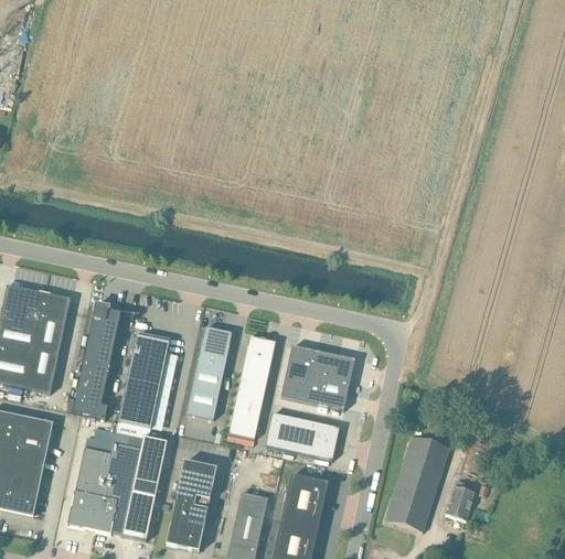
[(7,283),(0,315),(0,380),(24,386),(44,291),(7,283)]
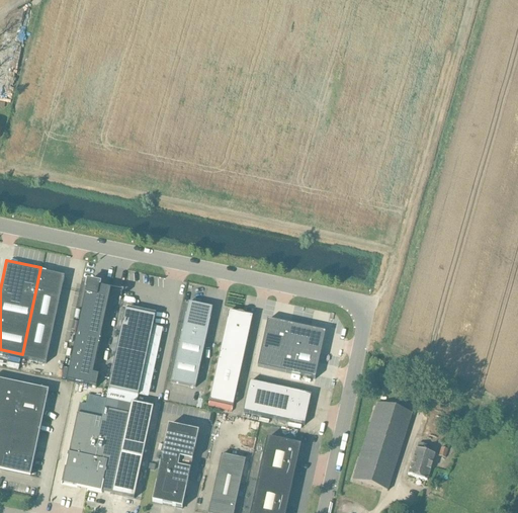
[(40,267),(22,354),(46,359),(65,273),(40,267)]
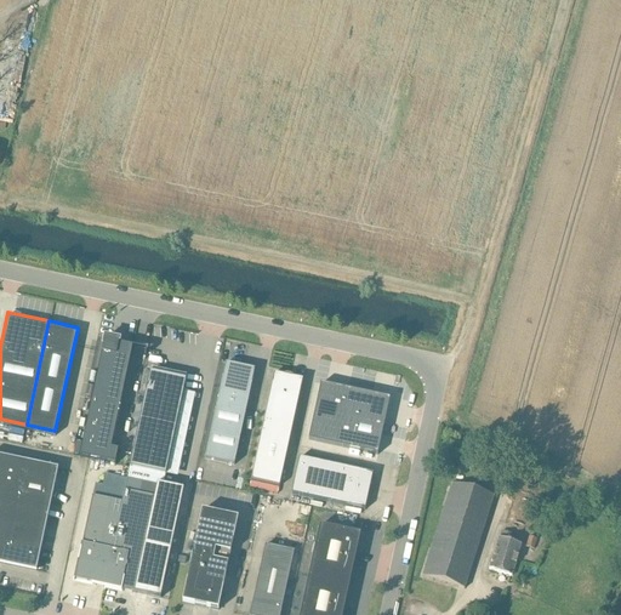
[(106,332),(80,451),(115,459),(118,445),(110,444),(132,342),(119,340),(120,336),(106,332)]
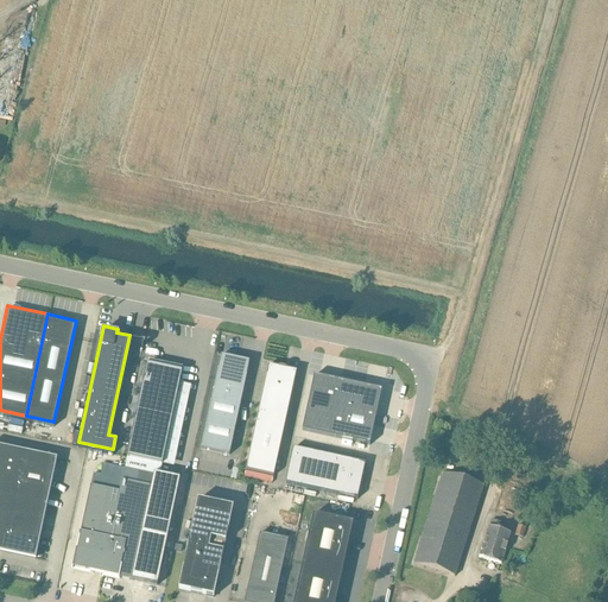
[(220,359),(203,436),(201,444),(220,448),(229,450),(249,356),(221,350),(220,359)]
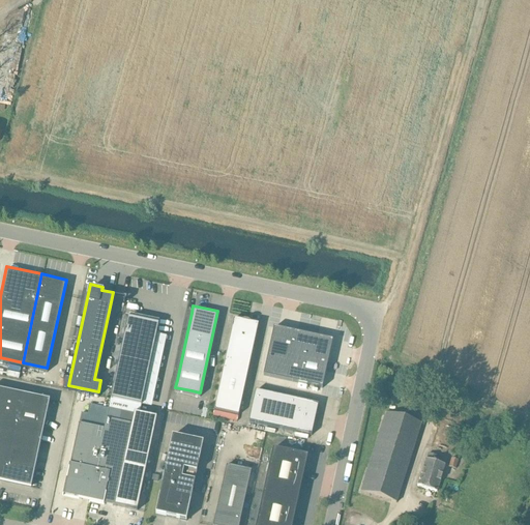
[(128,314),(109,405),(135,410),(135,408),(139,409),(158,320),(128,314)]
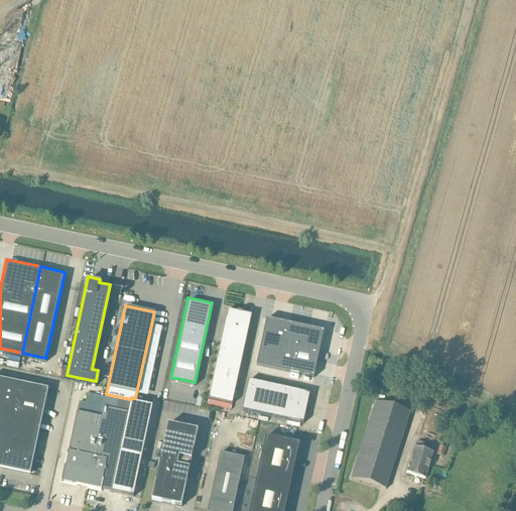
[(252,312),(228,307),(227,308),(228,308),(209,396),(232,401),(251,313),(252,312)]
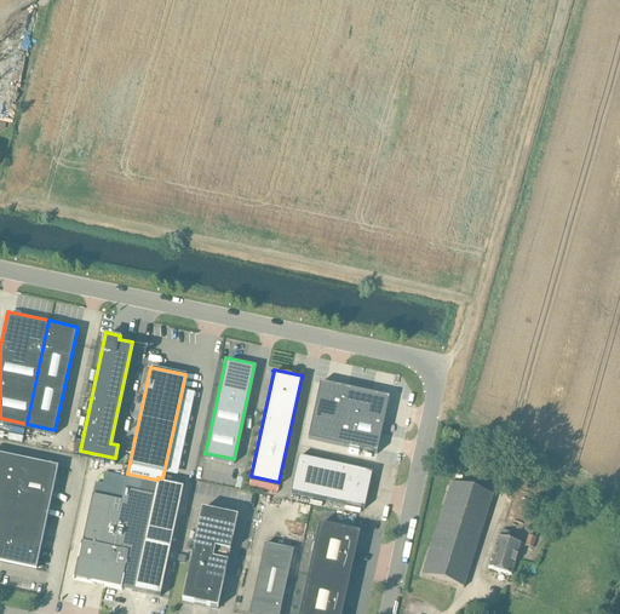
[(314,406),(308,434),(336,440),(342,412),(348,384),(320,378),(314,406)]
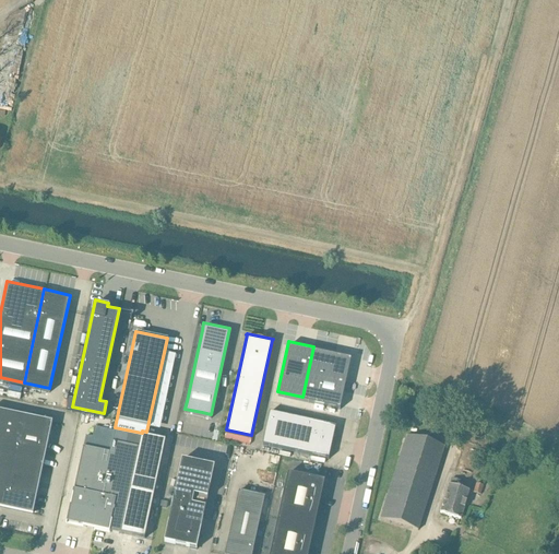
[(313,346),(308,372),(345,379),(351,354),(313,346)]
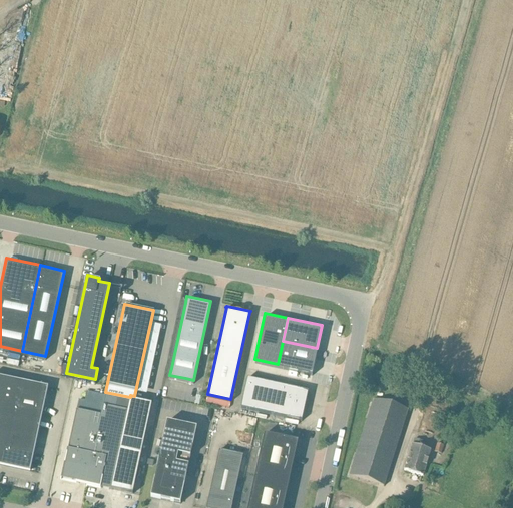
[(283,341),(278,364),(312,372),(317,348),(283,341)]
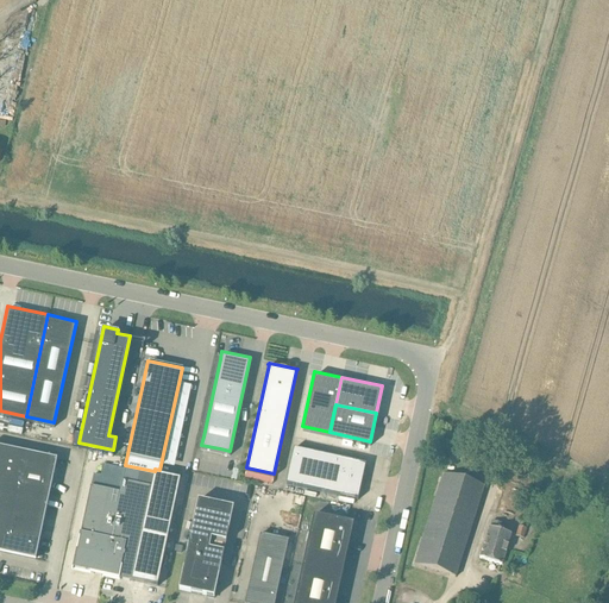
[(0,547),(36,556),(57,454),(0,441),(0,547)]
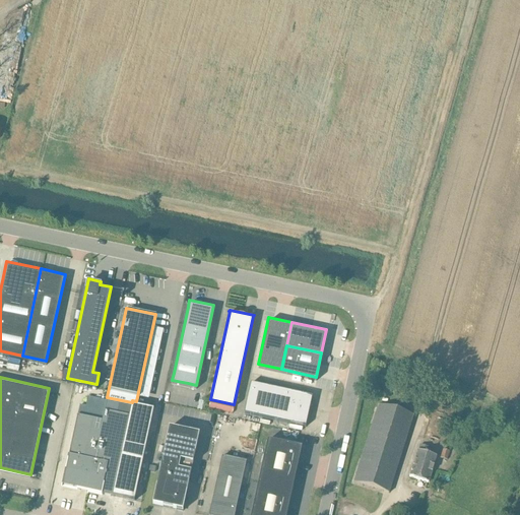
[(251,379),(244,409),(306,423),(312,392),(251,379)]
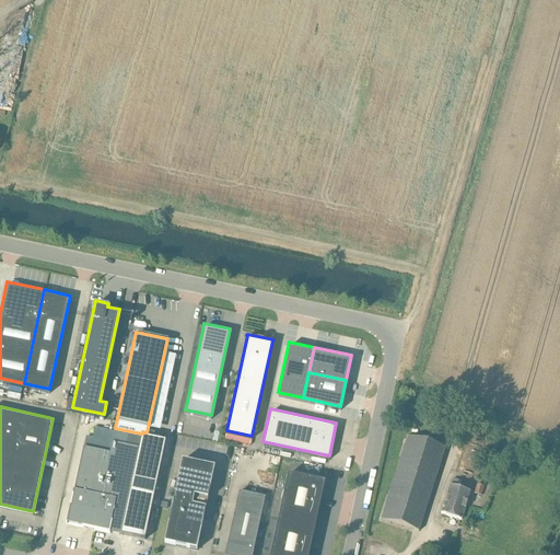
[(83,443),(67,519),(121,530),(144,534),(154,493),(165,440),(114,429),(111,449),(83,443)]
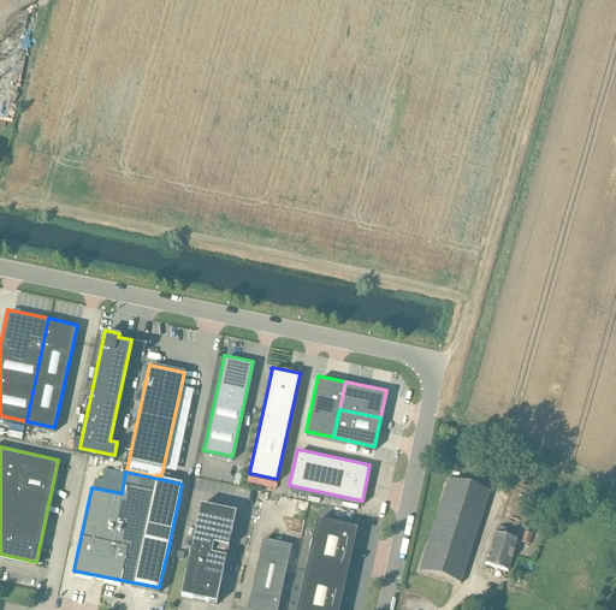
[(461,579),(490,487),(448,474),(446,477),(419,567),(454,578),(461,579)]
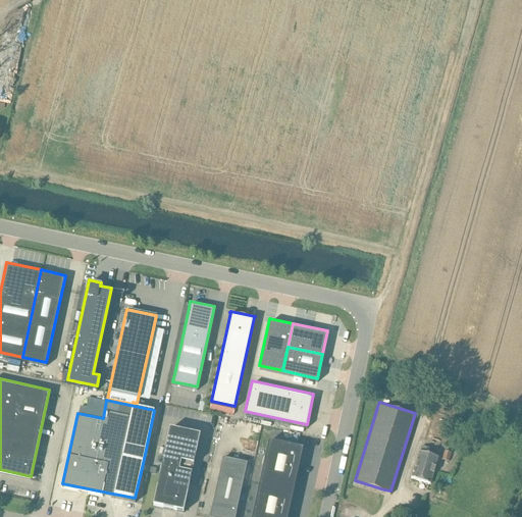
[(184,509),(200,431),(169,424),(153,502),(184,509)]
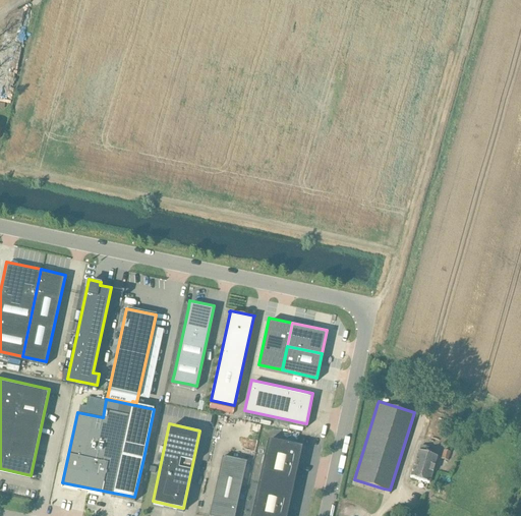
[(250,515),(286,515),(302,445),(268,438),(250,515)]
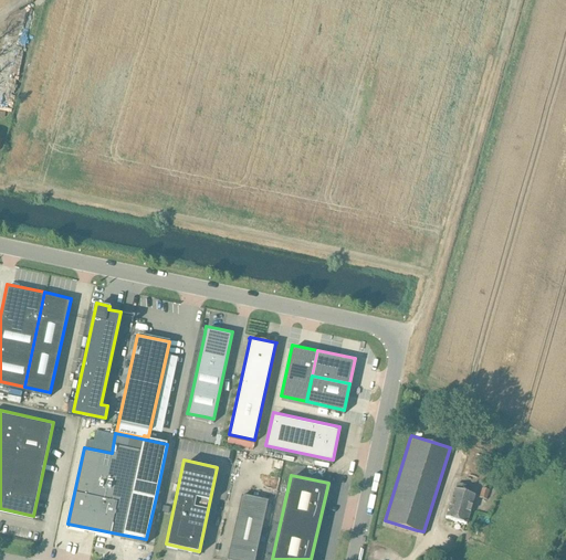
[(475,492),(467,489),(469,483),(458,479),(457,486),(454,485),(446,514),(467,520),(475,492)]
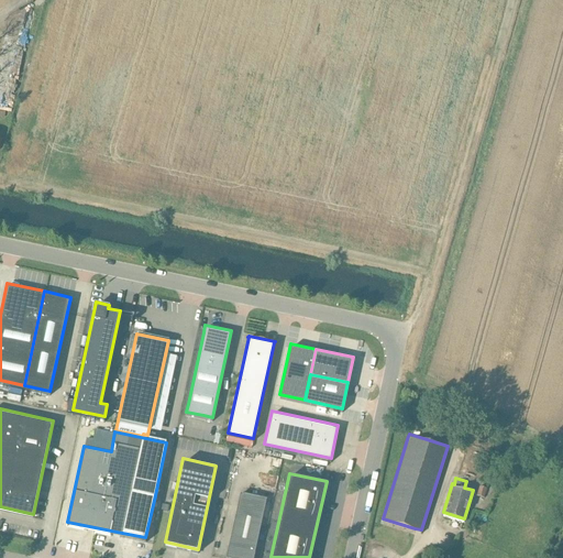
[(479,482),(476,491),(484,493),(487,484),(479,482)]
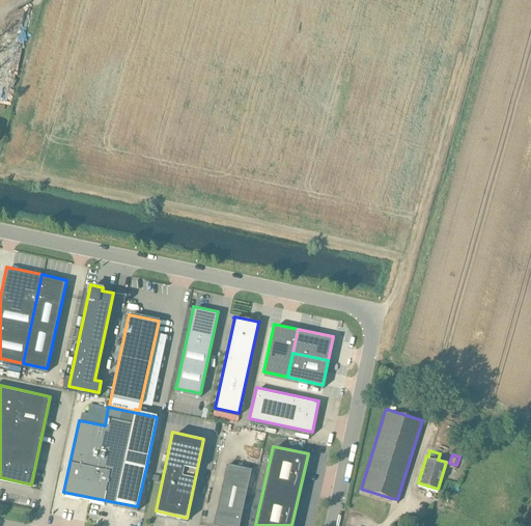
[(213,523),(225,525),(238,525),(240,519),(251,468),(226,463),(216,514),(215,514),(213,523)]
